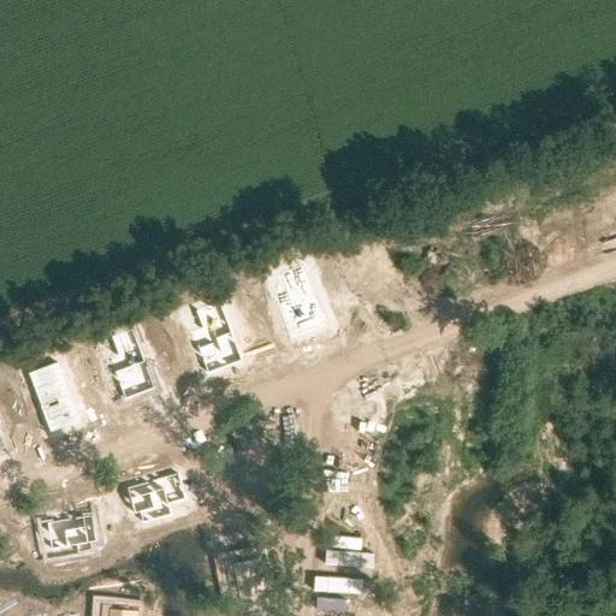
[(367,267),(359,270),(374,312),(404,301),(383,242),(361,249),(367,267)]
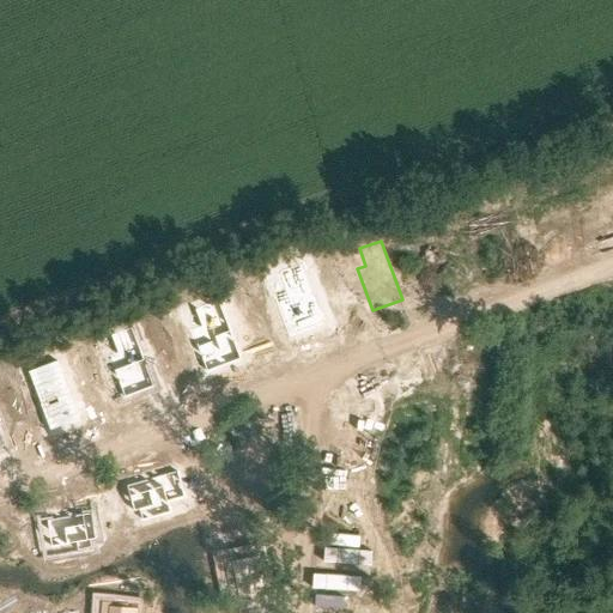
[(302,265),(268,277),(291,337),(325,323),(302,265)]
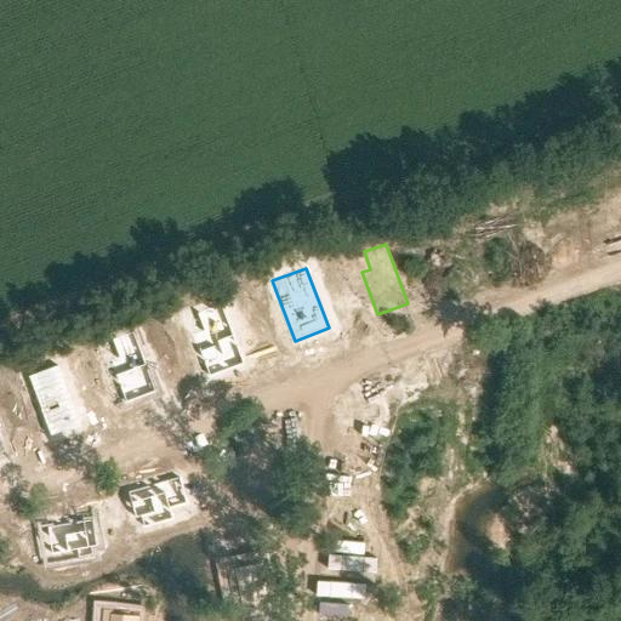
[(222,305),(187,318),(210,377),(244,365),(222,305)]
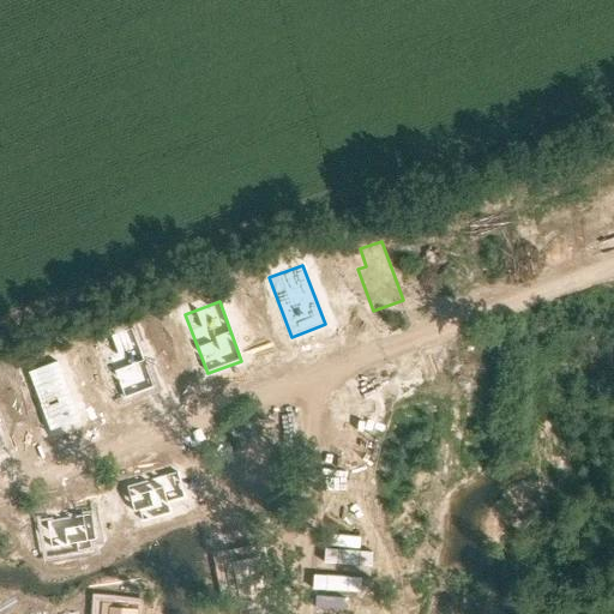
[(118,354),(109,357),(125,399),(155,389),(132,329),(112,337),(118,354)]
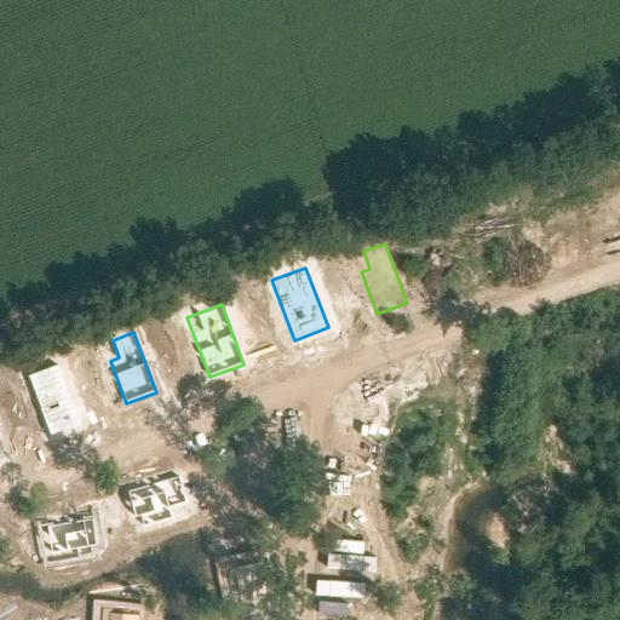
[(44,391),(34,394),(51,436),(80,425),(58,366),(36,373),(44,391)]
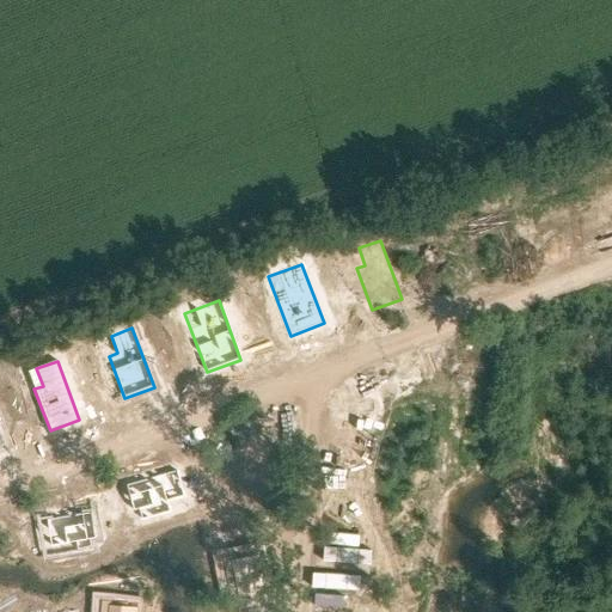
[(177,471),(127,487),(134,512),(139,510),(142,521),(171,513),(167,502),(185,497),(177,471)]
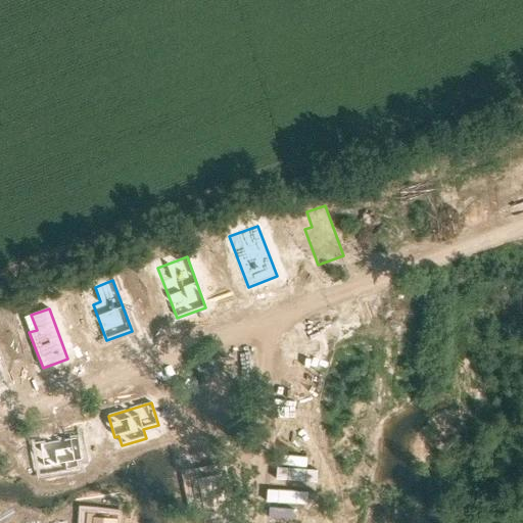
[(78,438),(40,445),(45,468),(65,465),(66,471),(79,469),(78,462),(82,461),(78,438)]
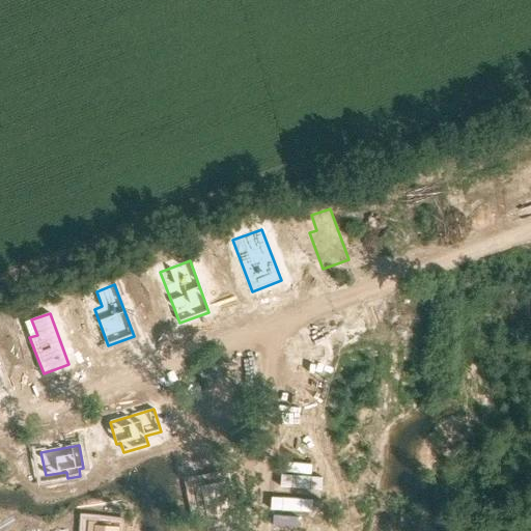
[(303,450),(299,493),(340,497),(342,481),(358,483),(360,455),(303,450)]
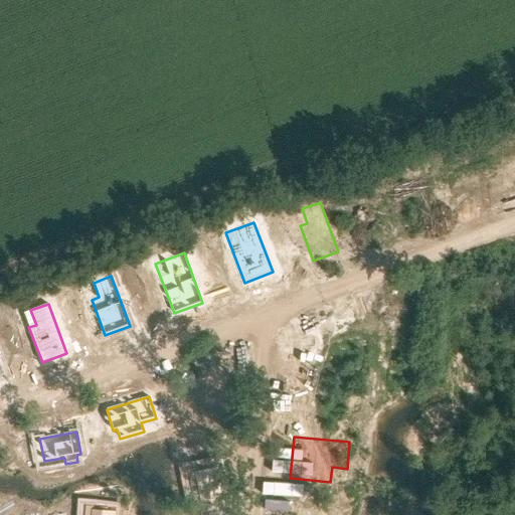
[(198,494),(192,495),(194,507),(201,506),(202,511),(224,507),(217,470),(195,474),(198,494)]
